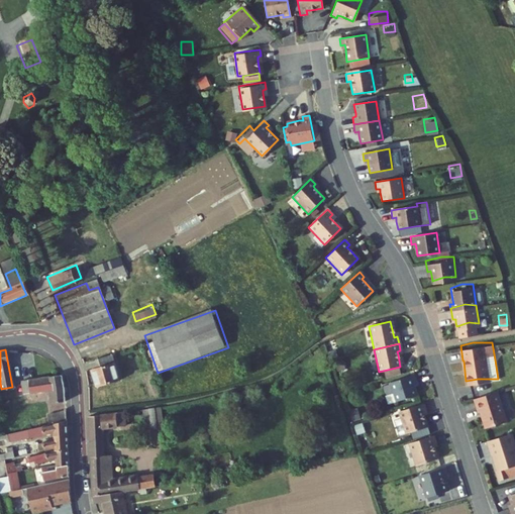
[(94,385),(117,380),(112,356),(97,361),(98,366),(90,368),(94,385)]
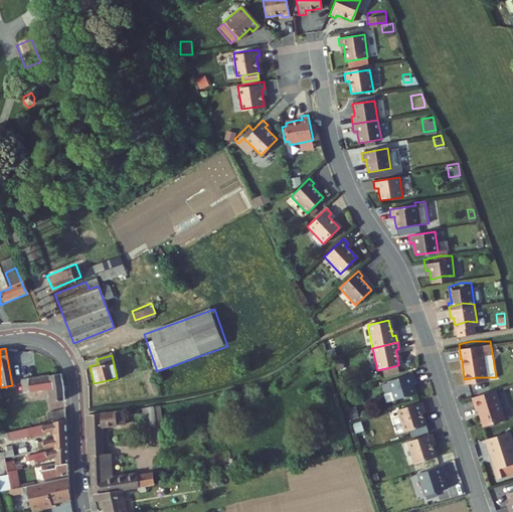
[(61,384),(57,370),(16,378),(19,390),(47,385),(49,398),(61,396),(61,384)]
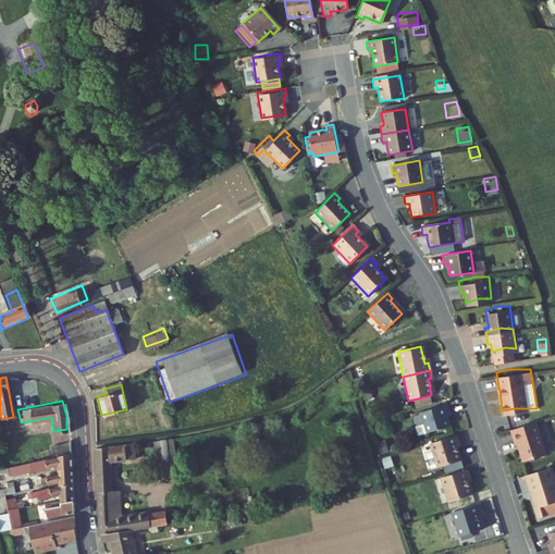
[(446,404),(420,413),(427,433),(449,426),(446,417),(445,413),(448,411),(446,404)]
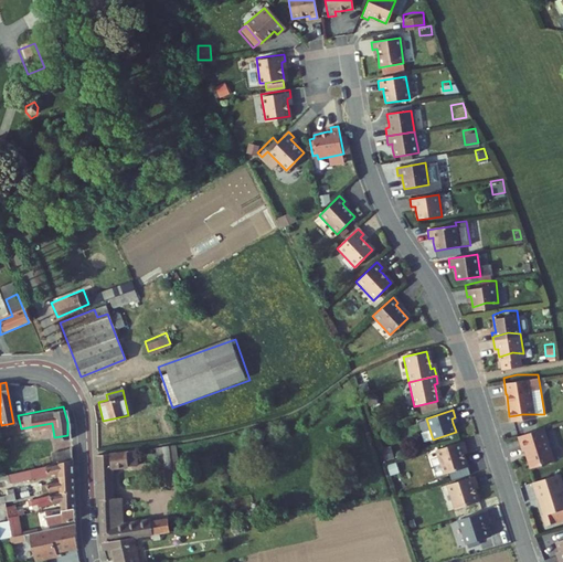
[(542,427),(517,435),(521,449),(523,449),(529,467),(553,459),(542,427)]
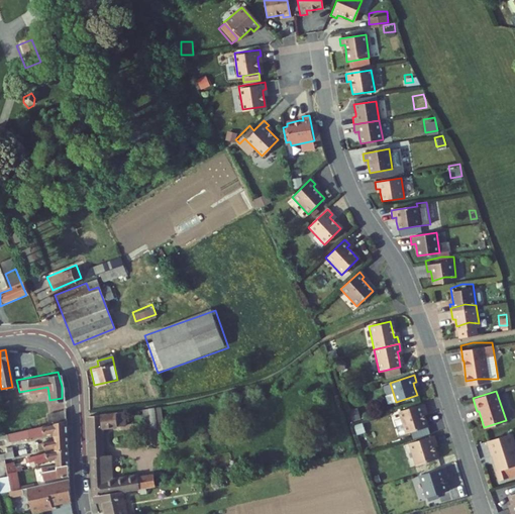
[(424,403),(400,411),(402,419),(395,421),(400,435),(428,427),(424,415),(423,411),(426,410),(424,403)]
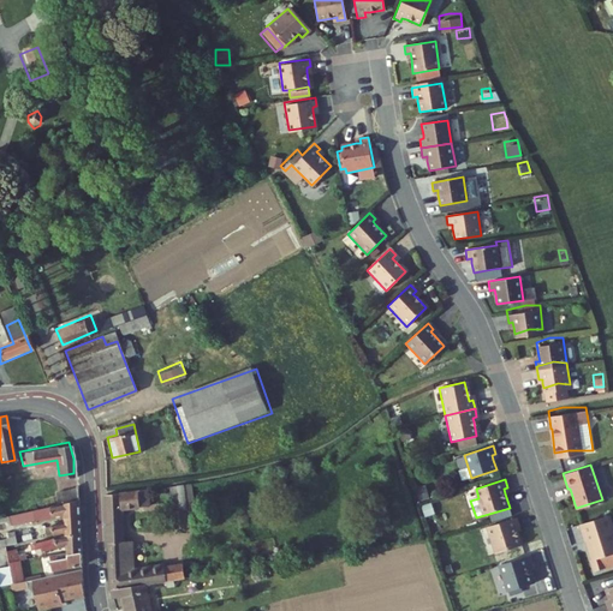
[(75,496),(75,483),(53,487),(54,493),(39,497),(41,504),(75,496)]
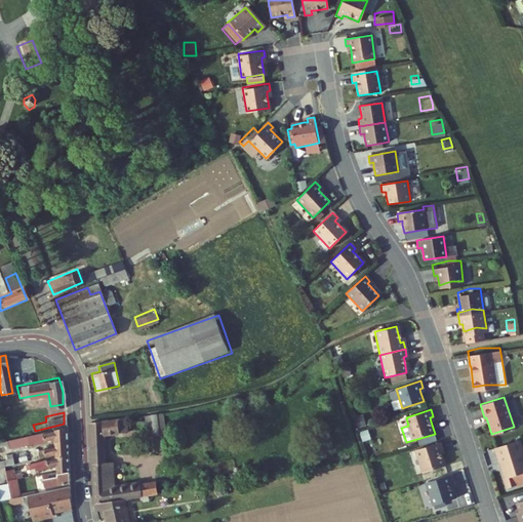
[(147,449),(155,448),(151,415),(143,417),(147,449)]
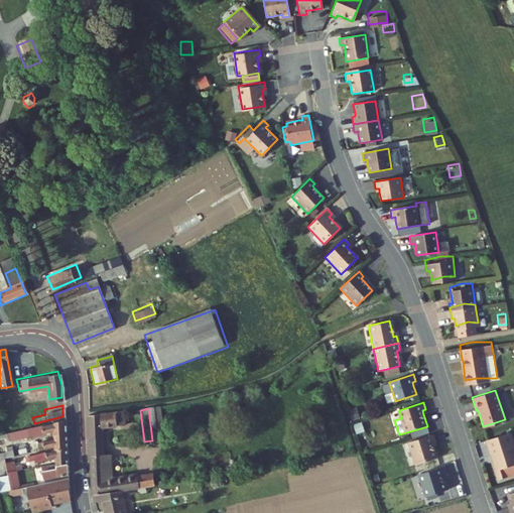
[(89,494),(91,494),(119,489),(134,487),(133,476),(109,479),(107,454),(100,454),(99,426),(123,423),(121,412),(87,417),(89,494)]
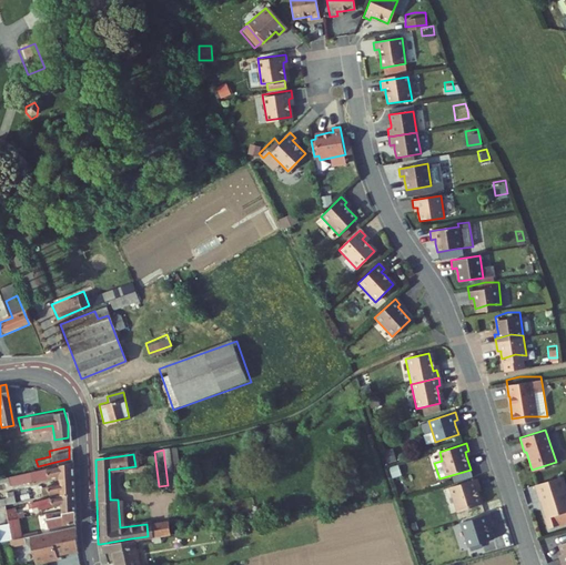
[(70,473),(69,458),(38,466),(39,474),(43,473),(46,475),(58,473),(59,475),(70,473)]
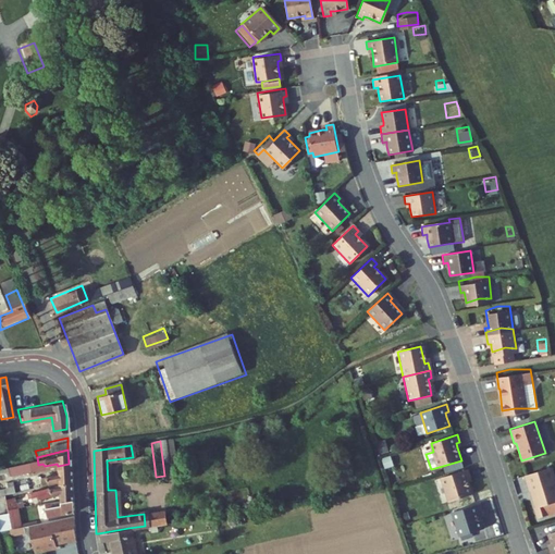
[(70,476),(69,464),(58,466),(58,468),(45,471),(45,475),(38,476),(40,483),(58,479),(70,476)]
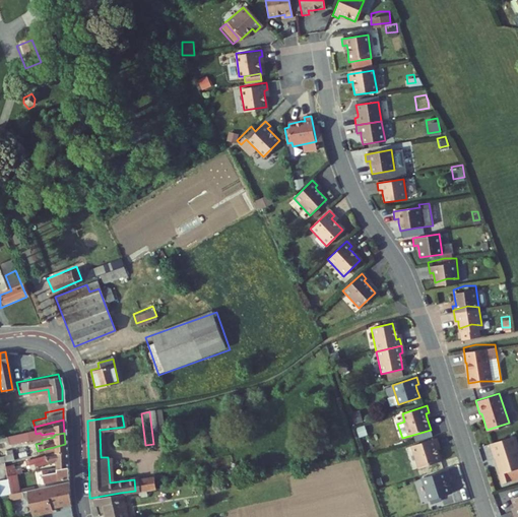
[(517,475),(517,452),(513,435),(502,438),(516,476),(517,475)]
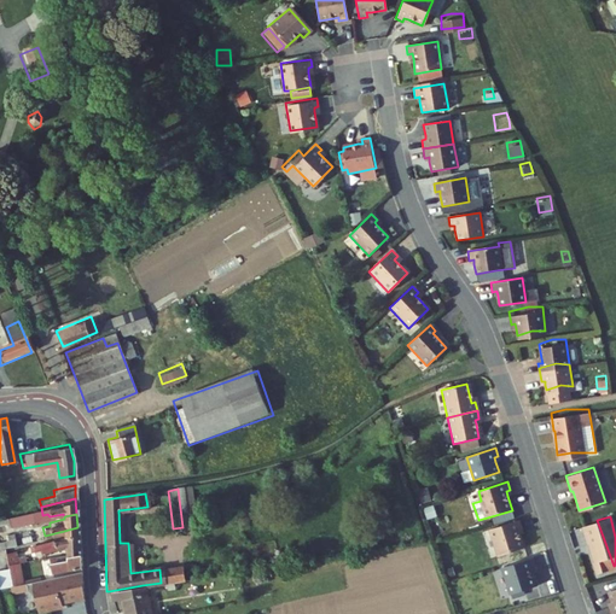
[(521,519),(490,528),(499,555),(526,548),(521,533),(519,528),(523,527),(521,519)]
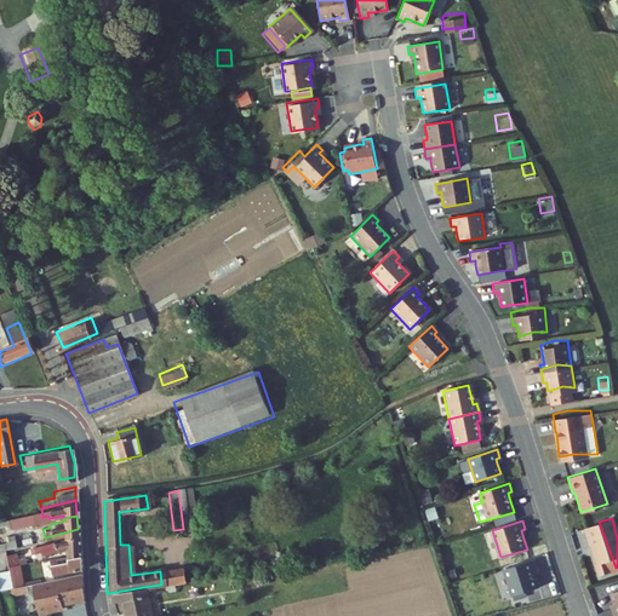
[(599,522),(583,528),(588,545),(589,545),(591,551),(590,553),(598,574),(616,568),(599,522)]
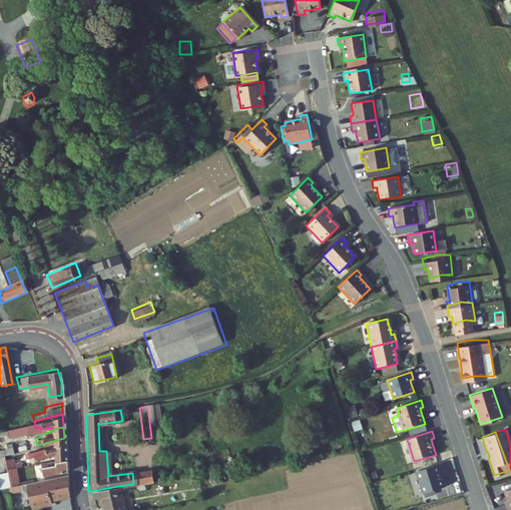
[(65,457),(64,442),(54,445),(23,453),(24,456),(29,455),(30,459),(54,452),(55,460),(65,457)]
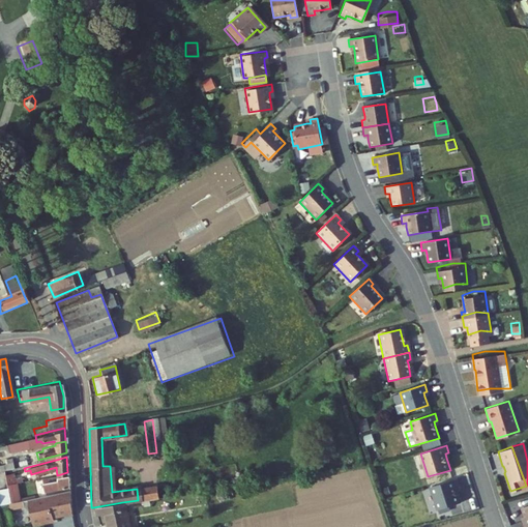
[(15,479),(11,470),(3,472),(6,485),(16,482),(22,481),(21,477),(15,479)]
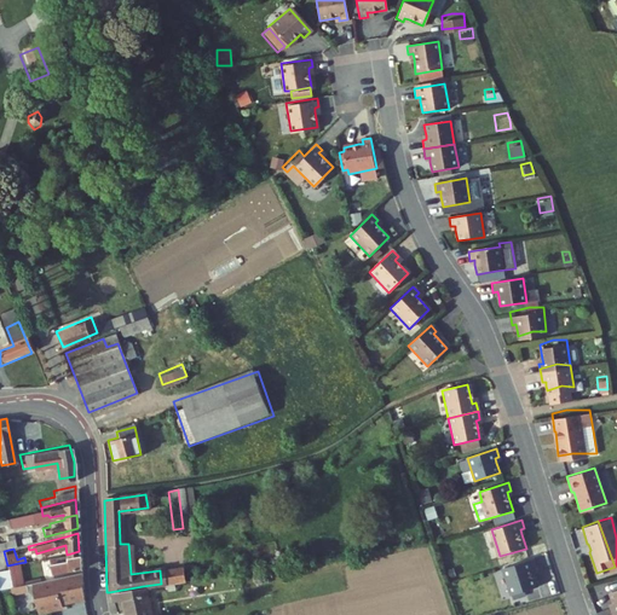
[(12,585),(7,566),(4,551),(0,552),(0,566),(5,586),(12,585)]
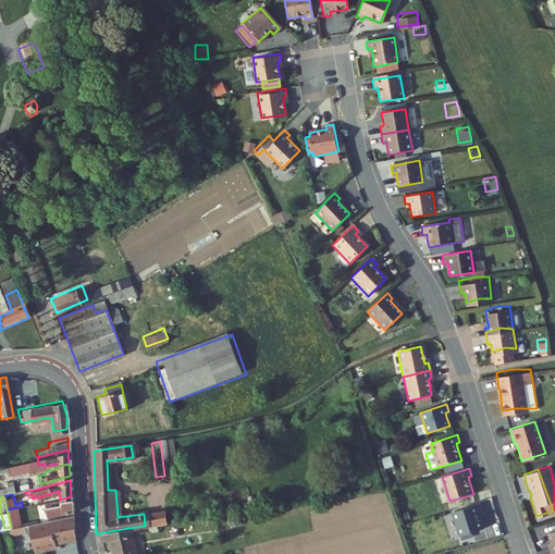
[(72,511),(71,496),(60,500),(60,501),(48,503),(47,497),(36,501),(37,506),(45,504),(47,515),(72,511)]
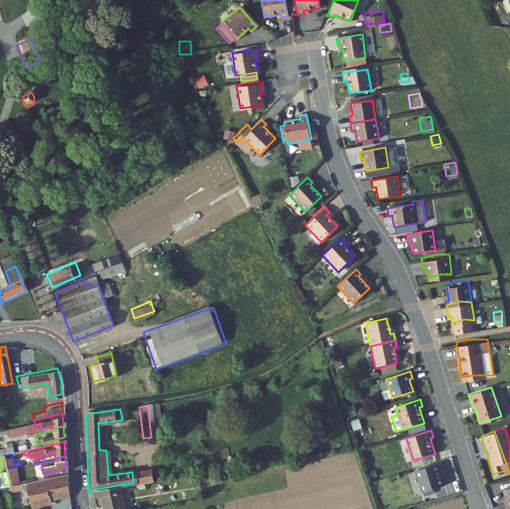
[(441,462),(416,470),(423,492),(445,485),(441,473),(440,470),(443,469),(441,462)]
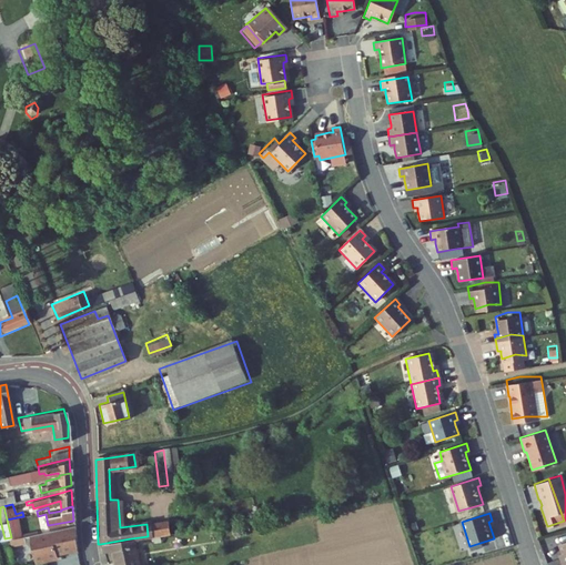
[(21,535),(17,517),(7,520),(11,537),(21,535)]
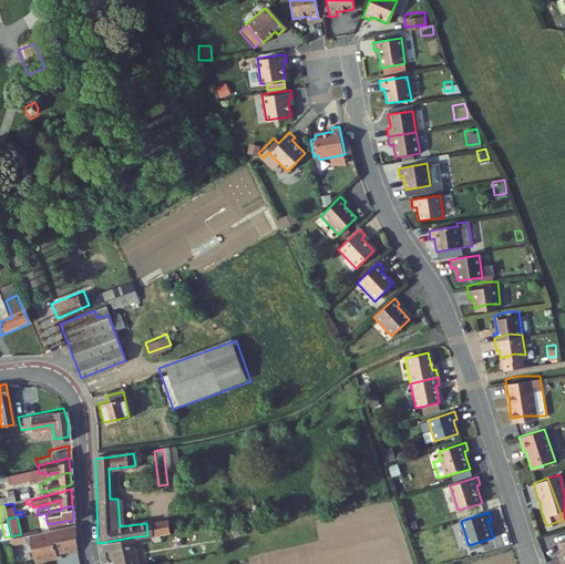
[(155,534),(174,531),(174,530),(172,520),(146,523),(147,535),(151,534),(155,534)]
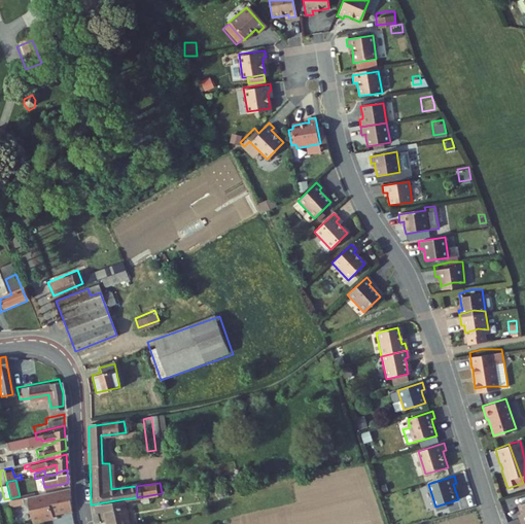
[(71,505),(67,486),(26,495),(31,519),(50,515),(49,511),(71,505)]
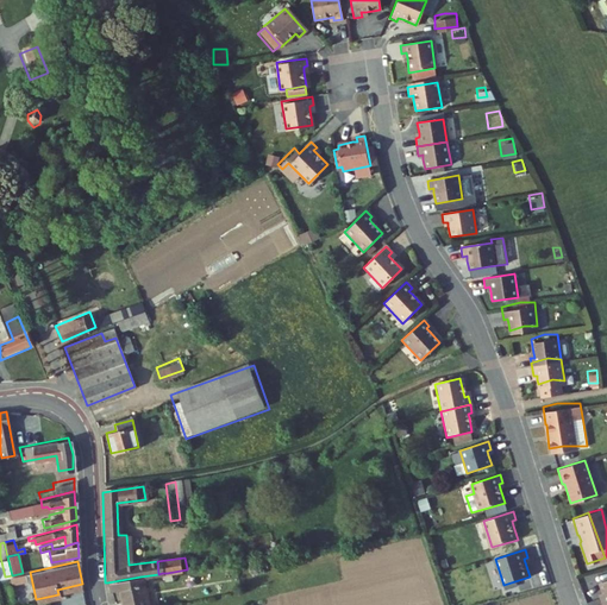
[(118,604),(145,604),(141,577),(107,583),(108,590),(116,590),(118,604)]
